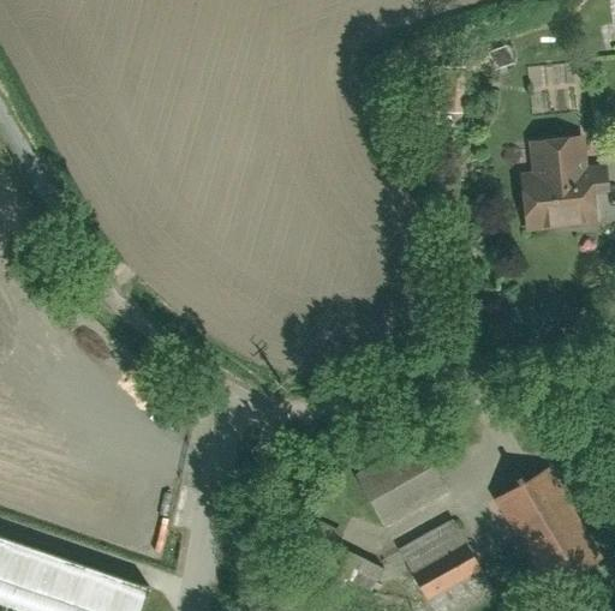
[(435,61),(435,107),(465,107),(465,63),(435,61)]
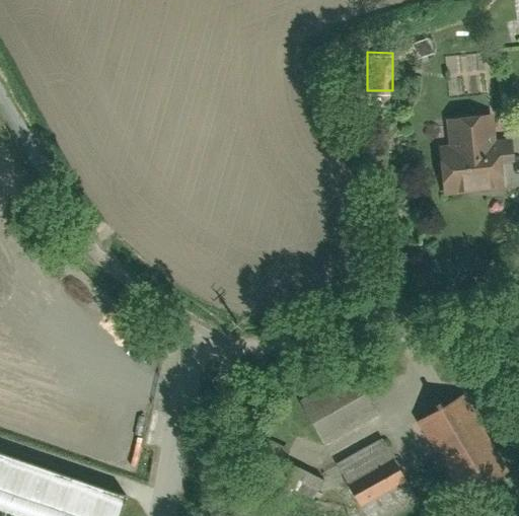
[(494,116),(446,120),(448,146),(438,147),(442,195),(505,190),(503,165),(516,163),(514,137),(496,138),(494,116)]
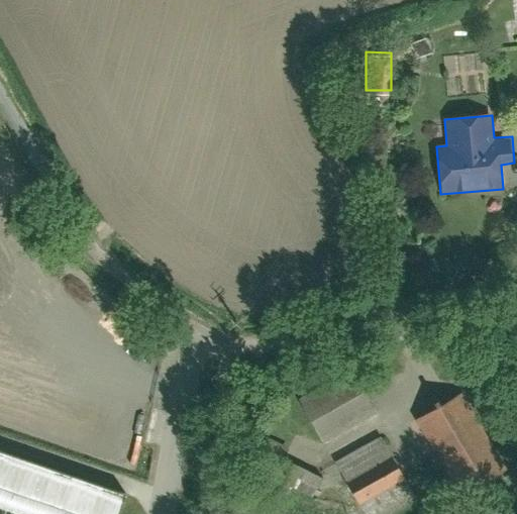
[(300,394),(325,440),(380,410),(354,364),(300,394)]
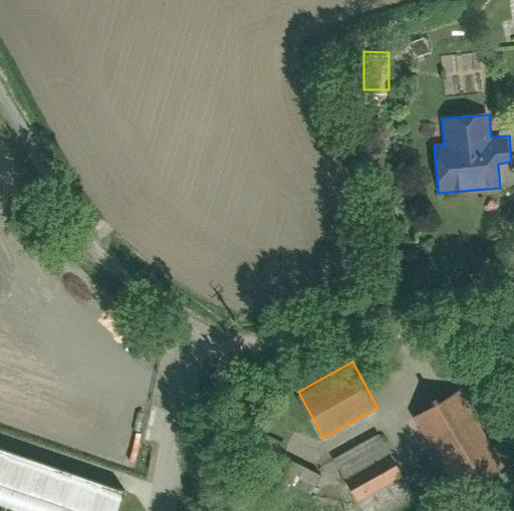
[(497,458),(457,393),(413,419),(453,485),(497,458)]
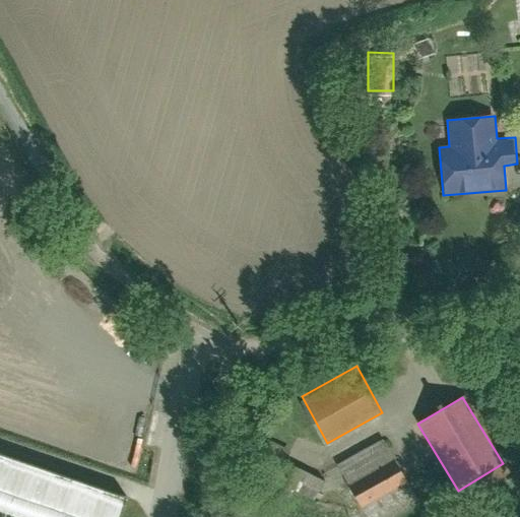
[(384,516),(417,500),(386,438),(336,463),(364,516),(384,516)]
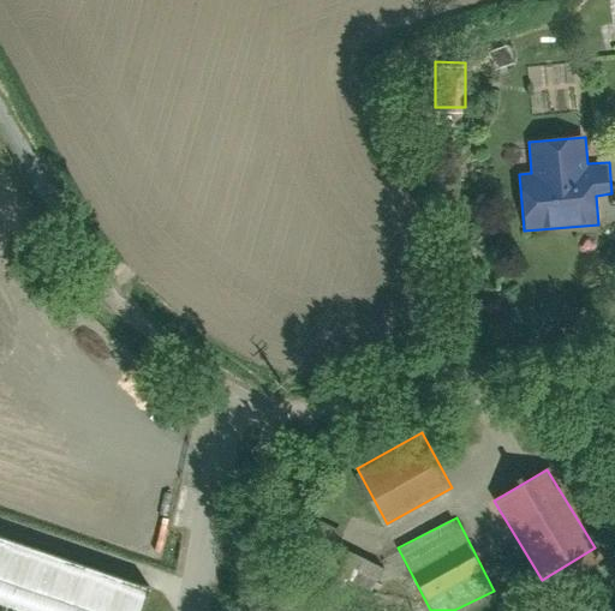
[(142,610),(150,589),(0,537),(0,610),(142,610)]
